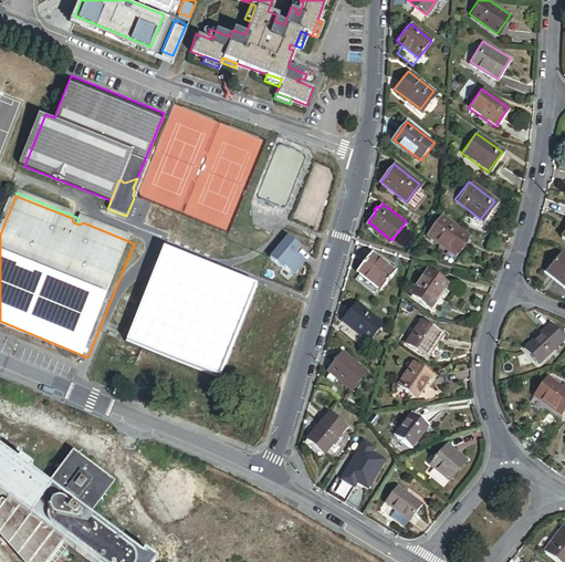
[(459,248),(467,238),(440,217),(427,236),(436,243),(435,248),(439,249),(436,261),(450,266),(452,256),(459,248)]
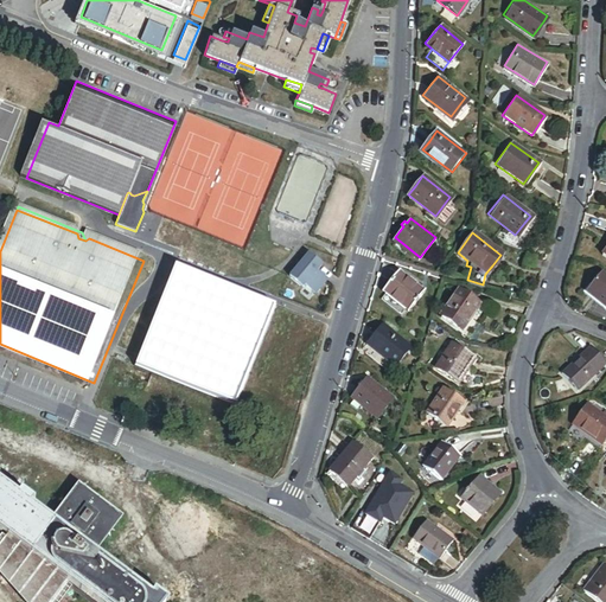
[(88,235),(85,241),(89,238),(144,261),(145,257),(88,235)]
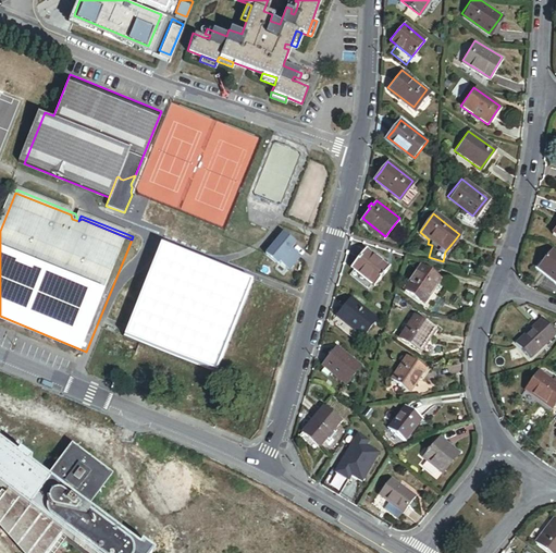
[(204,234),(197,232),(192,245),(198,247),(196,252),(208,257),(210,253),(214,240),(217,234),(206,229),(204,234)]
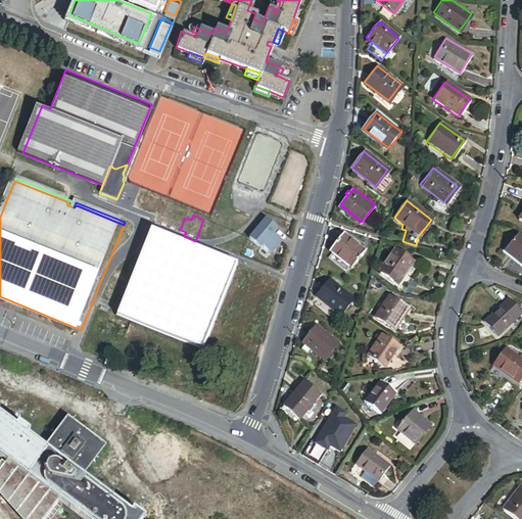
[(448,227),(458,229),(461,221),(452,218),(448,227)]
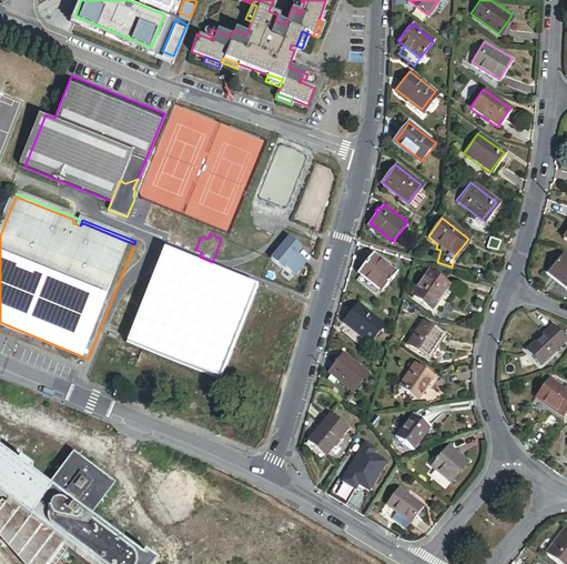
[(307,252),(295,242),(280,262),(291,271),(301,280),(312,267),(306,262),(302,258),(307,252)]
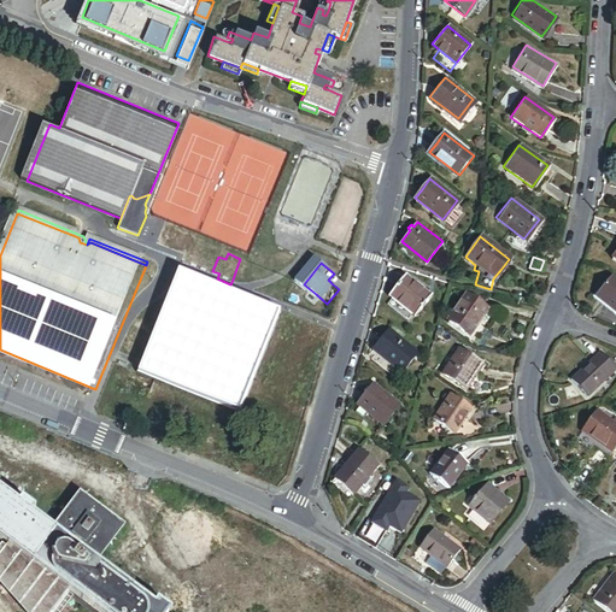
[(239,282),(245,268),(238,265),(233,280),(239,282)]
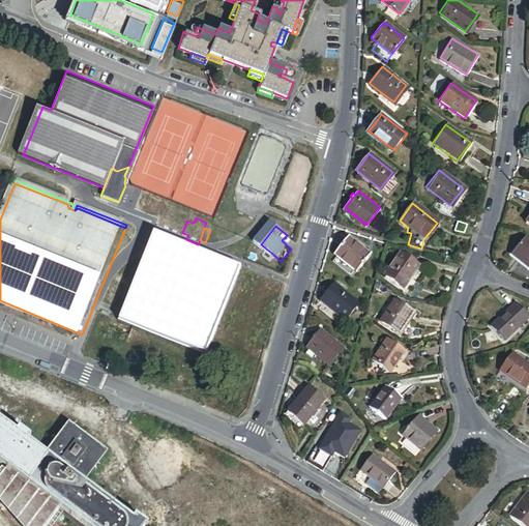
[(368,254),(346,235),(339,244),(333,252),(335,254),(331,259),(348,272),(352,267),(355,269),(368,254)]
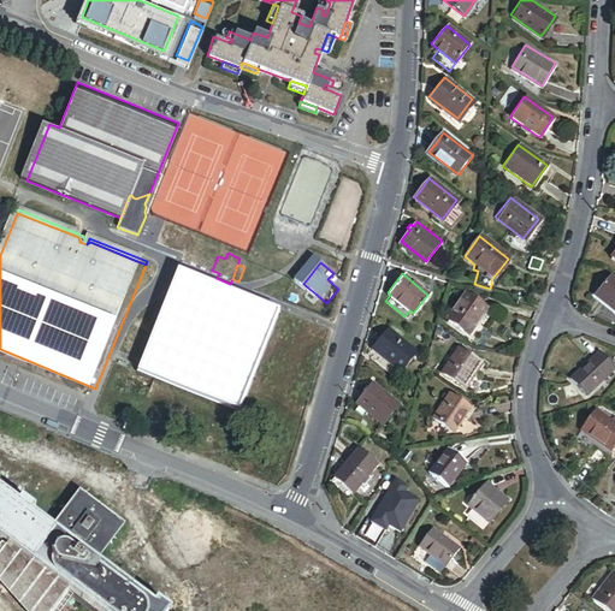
[(614,308),(614,279),(609,276),(595,292),(608,303),(614,308)]
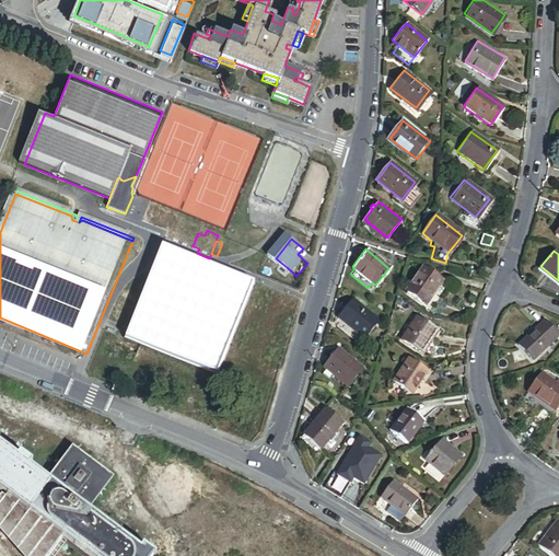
[(287,267),(276,258),(274,261),(284,269),(287,267)]
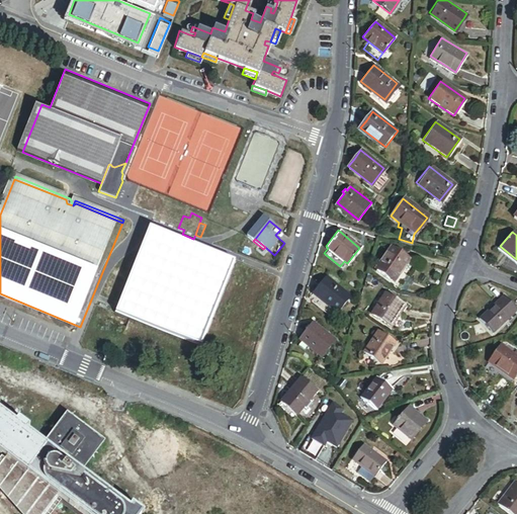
[(376,268),(394,281),(403,269),(409,261),(391,248),(376,268)]
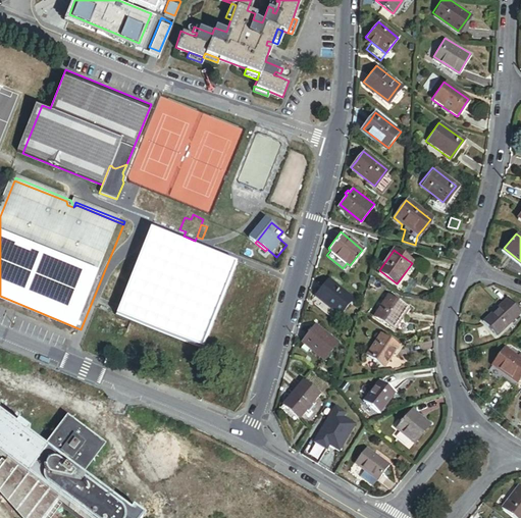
[(256,301),(128,262),(103,343),(231,381),(256,301)]
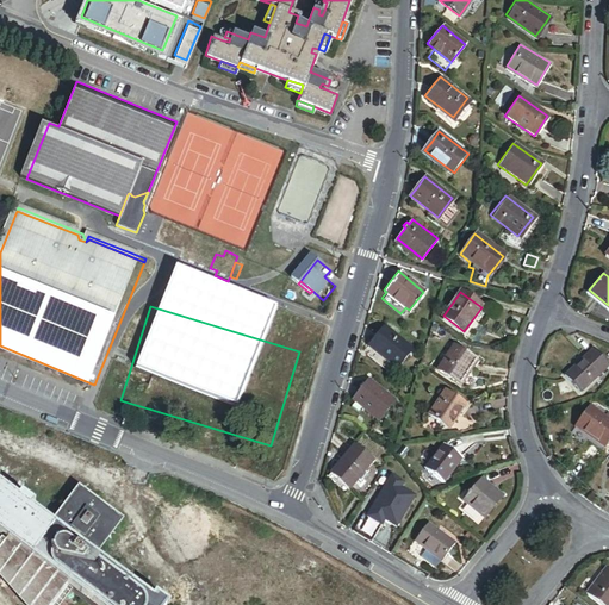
[(411,347),(383,325),(373,337),(370,342),(372,345),(395,362),(397,365),(411,347)]
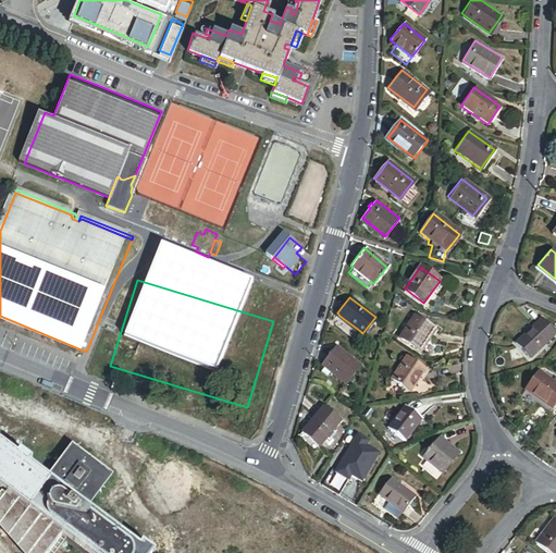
[(86,352),(0,316),(0,322),(85,357),(86,352)]
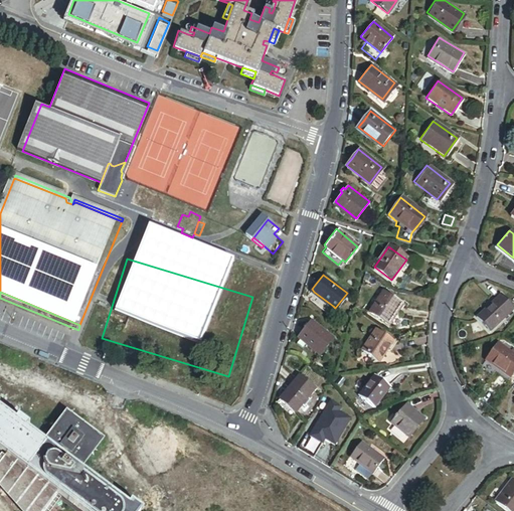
[(333,306),(314,292),(310,297),(328,312),(333,306)]
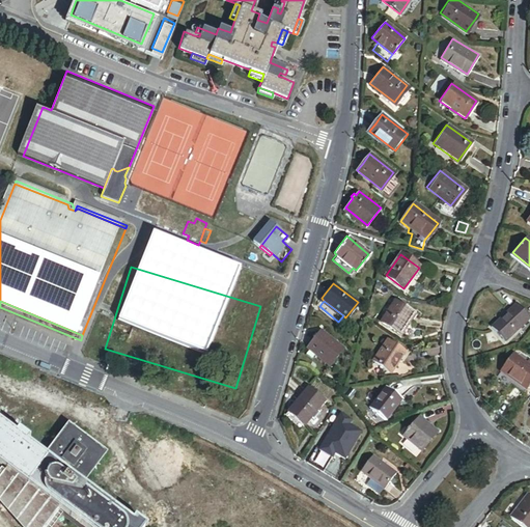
[(380,322),(398,335),(409,321),(413,315),(394,302),(380,322)]
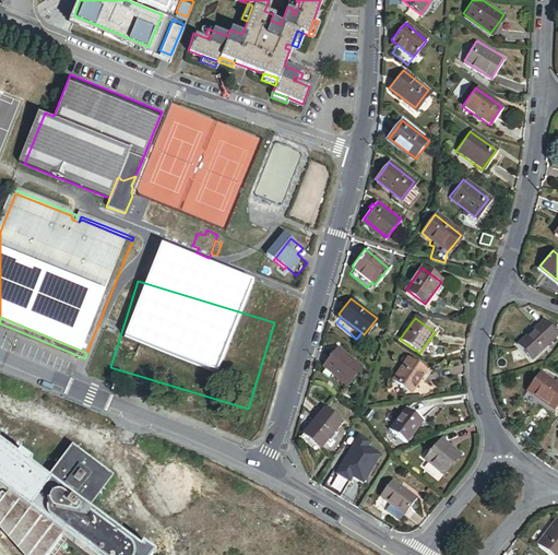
[(518,343),(532,357),(557,332),(544,318),(527,333),(518,343)]
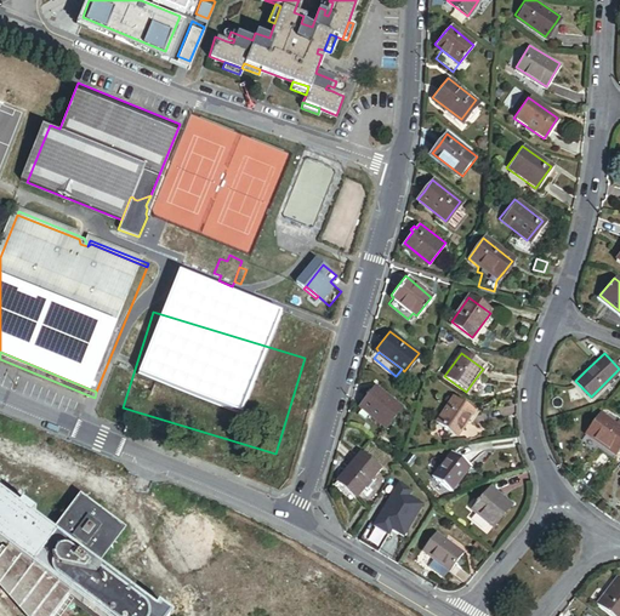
[(385,426),(399,408),(374,387),(373,388),(369,393),(364,399),(359,405),(385,426)]
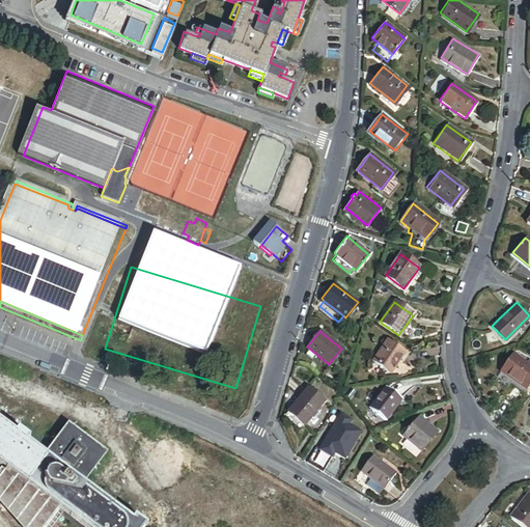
[(370,359),(387,371),(401,352),(385,339),(370,359)]
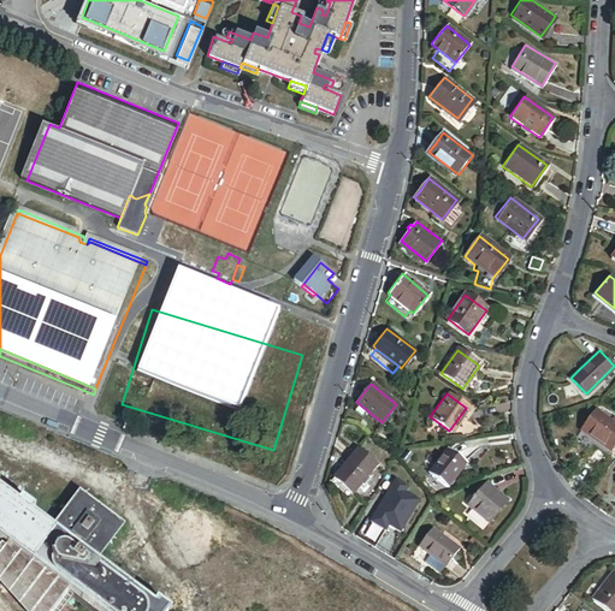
[(595,444),(605,452),(614,439),(614,423),(596,409),(581,427),(587,433),(598,440),(595,444)]
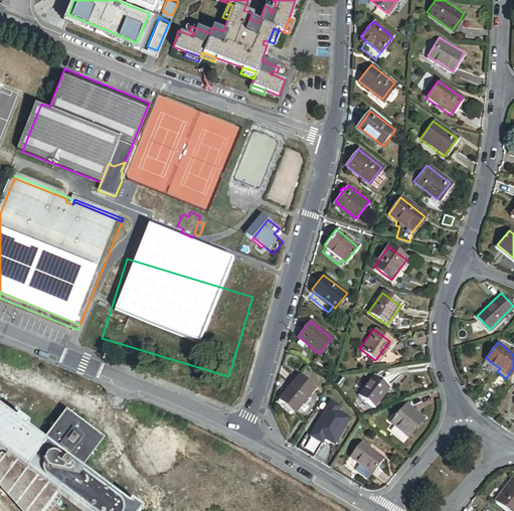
[(299,402),(302,404),(309,397),(305,394),(312,385),(298,374),(287,387),(279,397),(293,409),(299,402)]
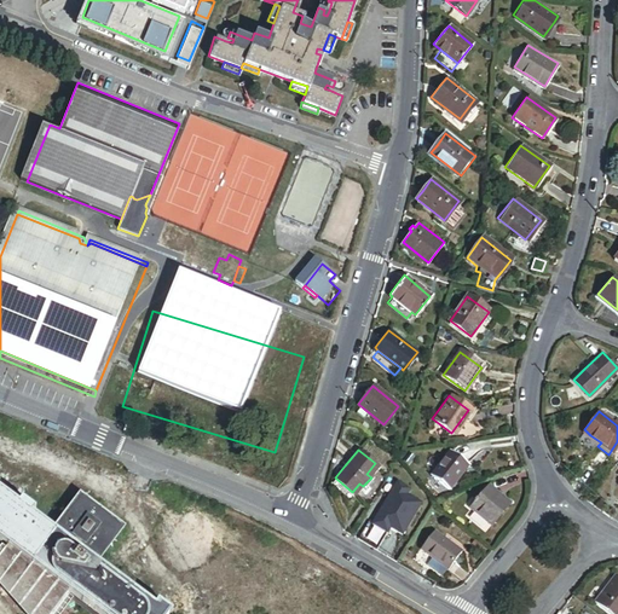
[(433,475),(449,487),(468,462),(452,450),(433,475)]
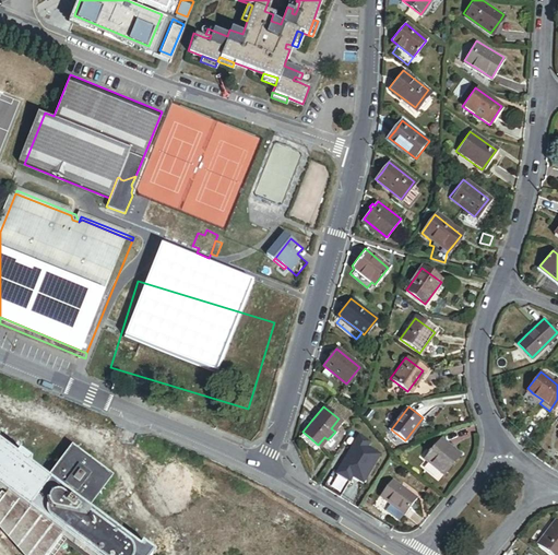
[(361,482),(379,452),(366,445),(368,439),(357,433),(334,471),(347,480),(351,475),(361,482)]
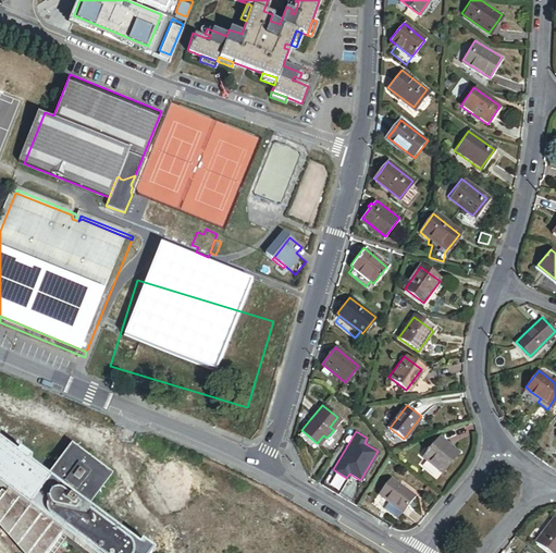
[(441,470),(456,452),(437,437),(422,456),(441,470)]
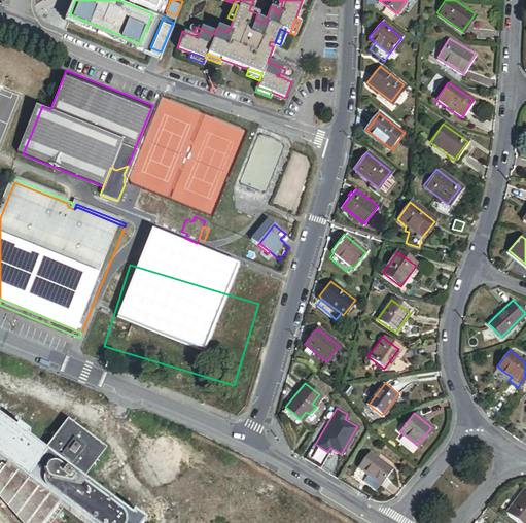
[(16,423),(12,428),(0,418),(0,458),(4,461),(0,465),(0,492),(27,522),(42,522),(58,501),(85,522),(139,522),(143,519),(132,510),(129,515),(77,477),(100,447),(67,421),(50,443),(44,451),(25,438),(28,432),(16,423)]
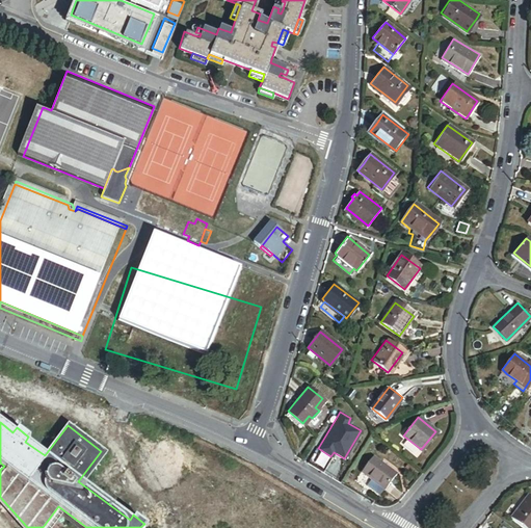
[(45,455),(51,447),(31,433),(28,437),(25,442),(45,455)]
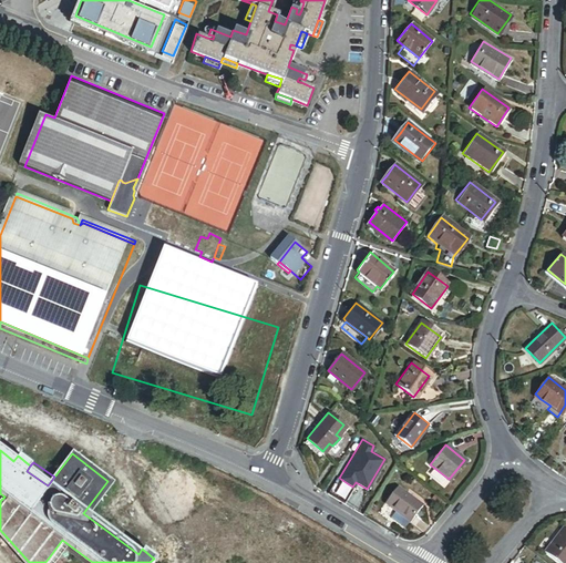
[(408,521),(420,504),(398,487),(384,502),(408,521)]
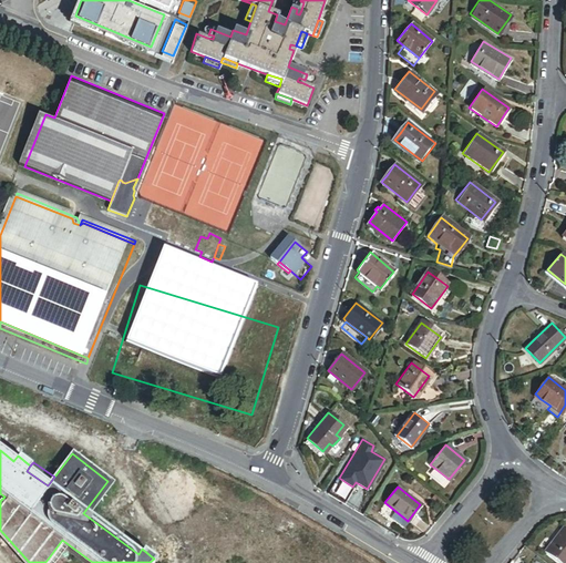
[(543,554),(559,562),(565,562),(565,531),(558,528),(543,554)]
